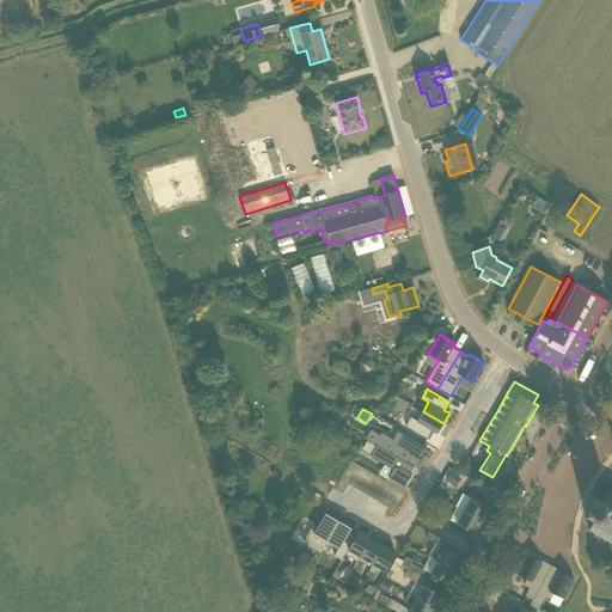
[(438,434),(444,423),(423,411),(417,421),(411,417),(405,426),(427,439),(432,430),(438,434)]
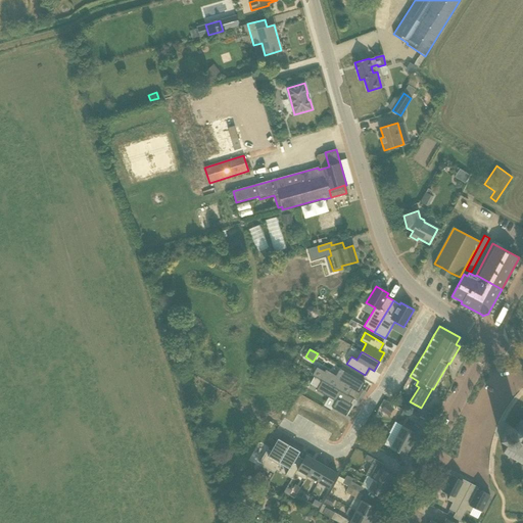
[(322,380),(347,395),(351,389),(360,393),(365,383),(345,372),(344,373),(340,371),(337,376),(326,370),(325,372),(317,368),(312,375),(315,377),(322,380)]
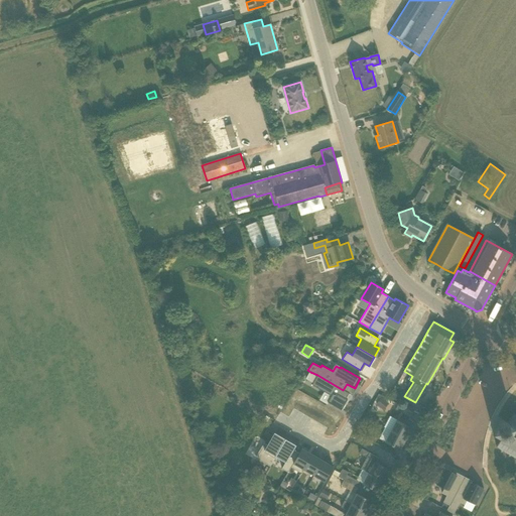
[(310,372),(306,379),(313,383),(317,375),(310,372)]
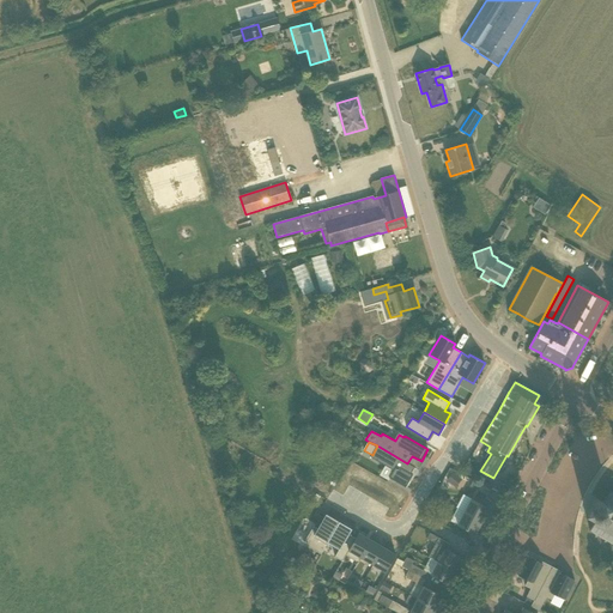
[(407,463),(377,445),(372,455),(370,457),(393,471),(389,478),(406,487),(413,475),(411,474),(414,467),(407,463)]
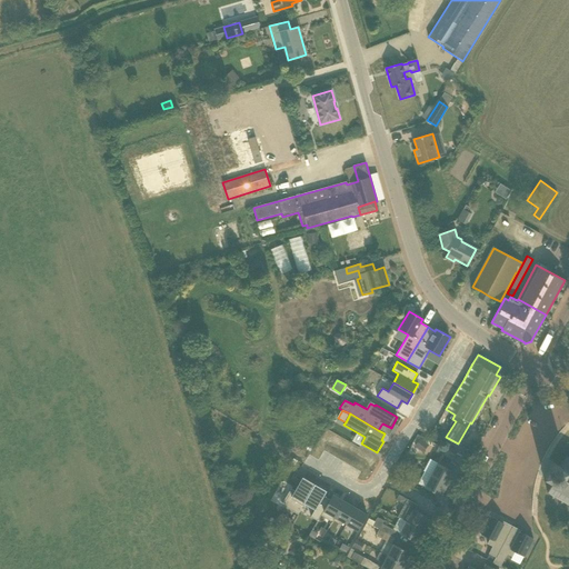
[(456,455),(439,446),(436,451),(452,460),(456,455)]
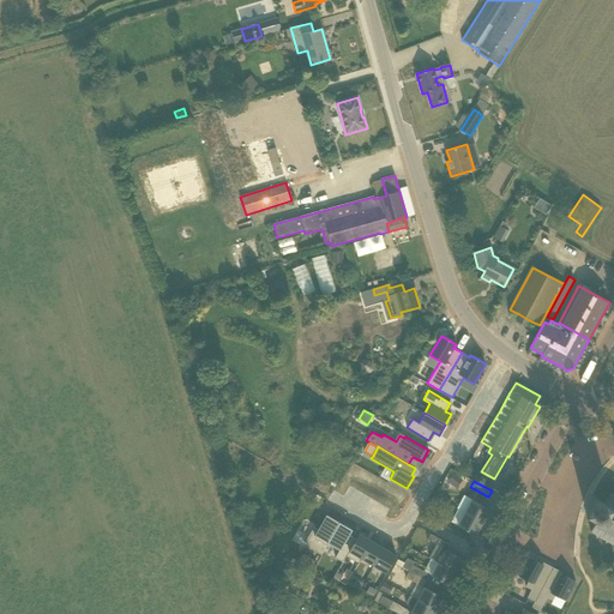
[(596,498),(587,515),(596,521),(590,530),(596,534),(595,537),(597,537),(599,535),(606,540),(605,542),(606,543),(608,541),(613,543),(613,546),(613,547),(613,494),(612,493),(606,504),(596,498)]
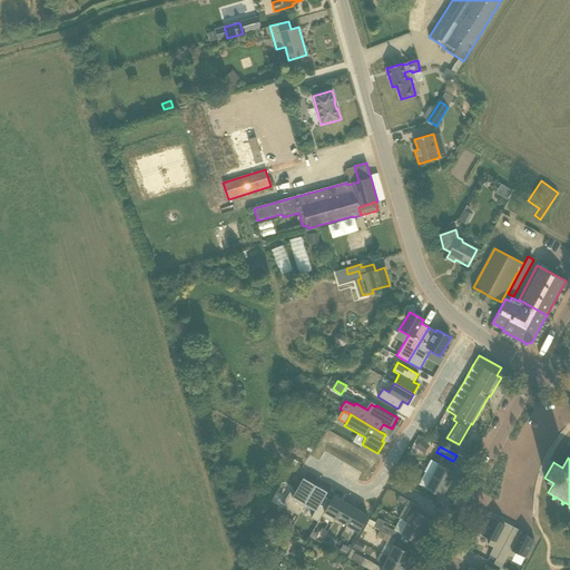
[(432,477),(449,484),(454,472),(439,464),(432,477)]
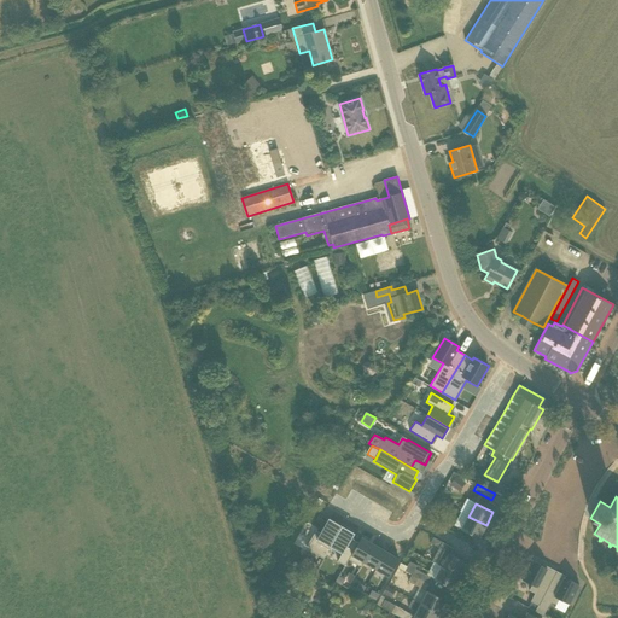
[(468,517),(467,519),(461,530),(479,538),(487,525),(468,517)]
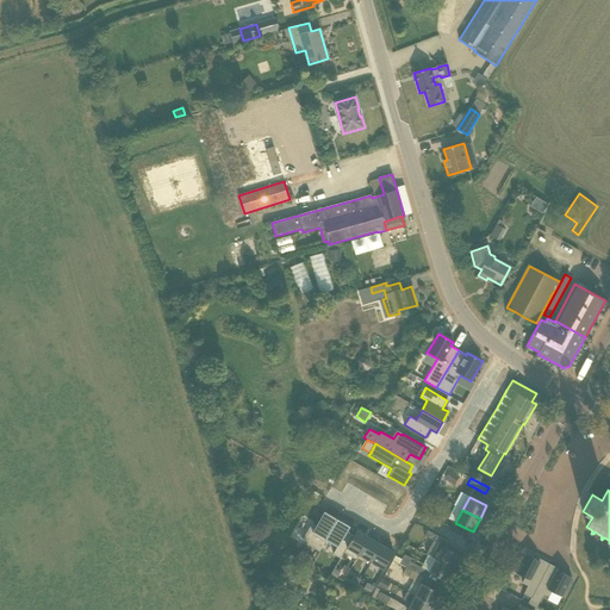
[(433,518),(441,523),(444,516),(436,512),(433,518)]
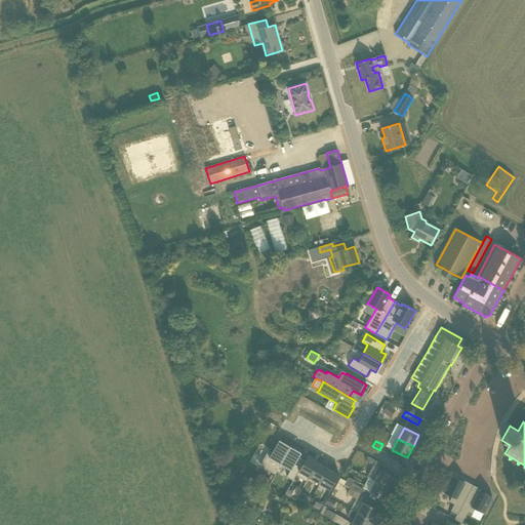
[(290,448),(290,447),(280,442),(273,454),(269,452),(260,466),(276,474),(281,465),(280,465),(290,448)]
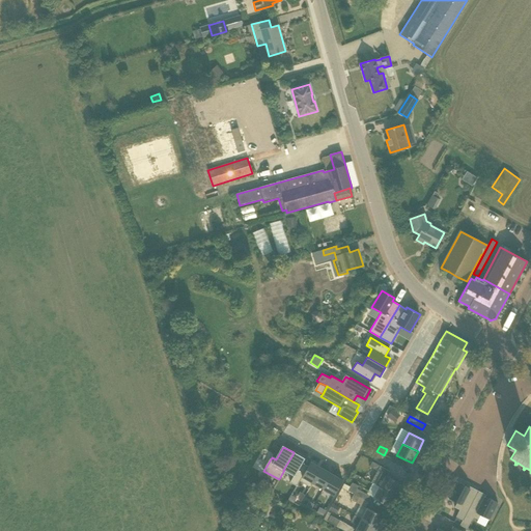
[(305,458),(294,452),(294,453),(283,470),(284,470),(294,476),(290,482),(297,486),(302,476),(308,466),(302,463),(305,458)]
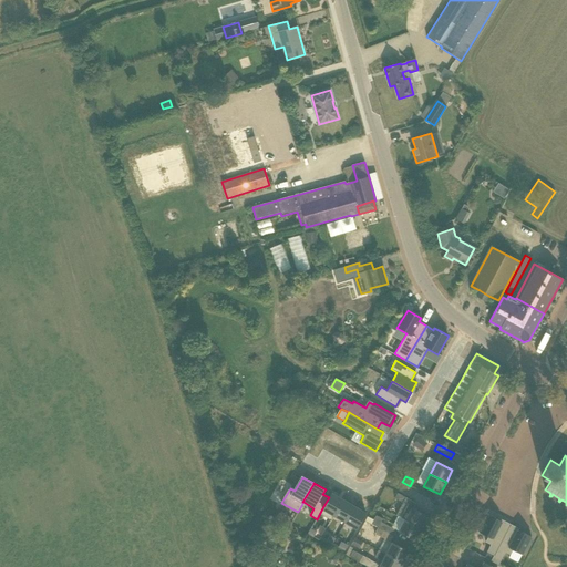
[(333,515),(343,500),(331,493),(329,497),(322,508),(333,515)]
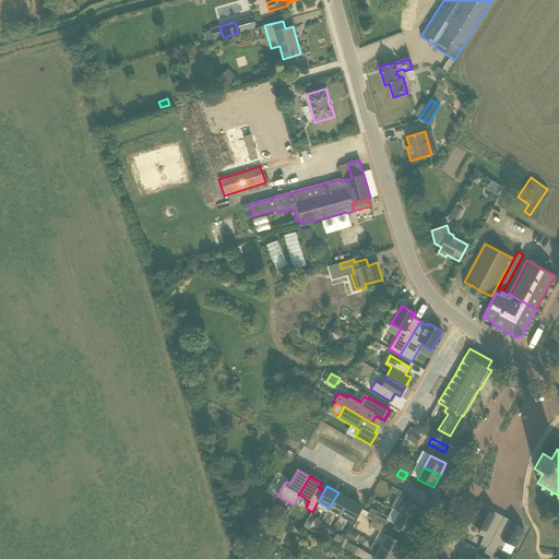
[(341,514),(349,499),(339,492),(329,508),(341,514)]
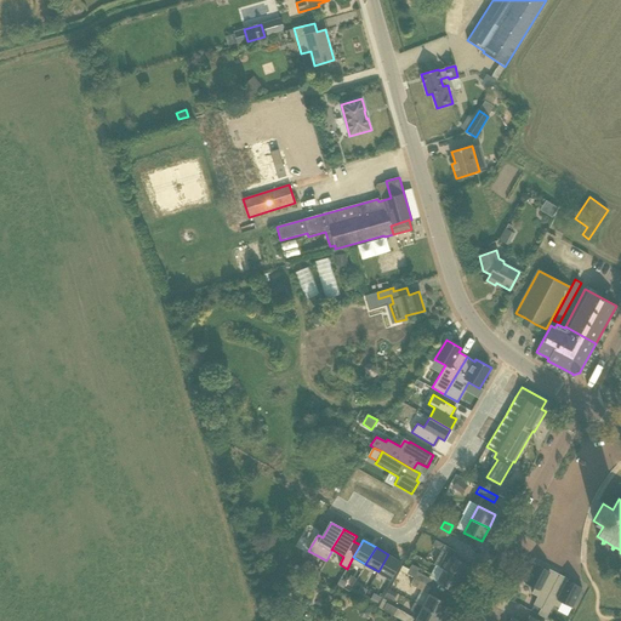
[(391,579),(400,562),(388,554),(379,571),(391,579)]
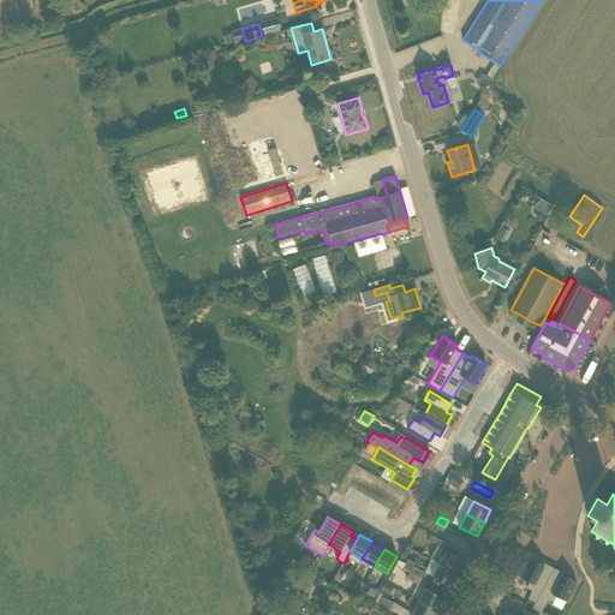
[(447,550),(440,563),(458,573),(464,560),(447,550)]
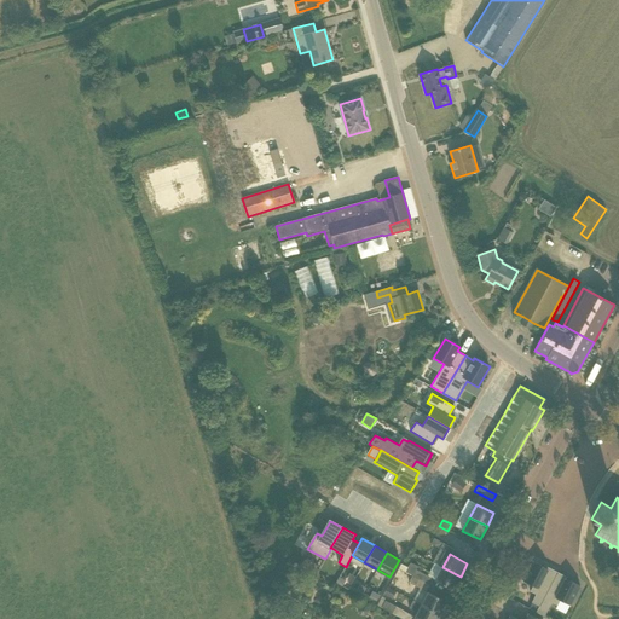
[(539,607),(557,572),(548,567),(547,568),(533,561),(522,582),(533,586),(530,591),(536,595),(532,602),(539,606),(539,607)]
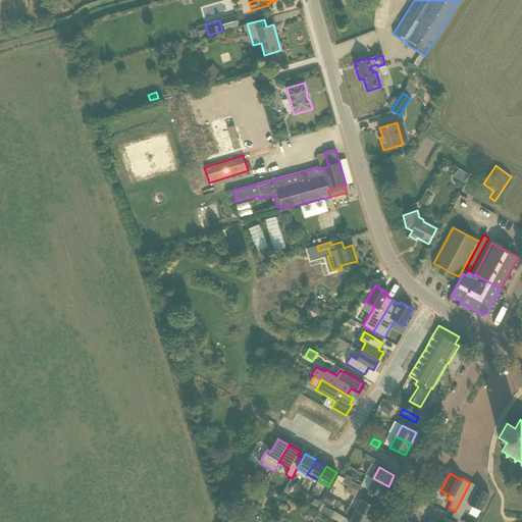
[(342,482),(348,485),(363,493),(365,488),(357,484),(358,484),(351,481),(353,478),(346,474),(342,482)]
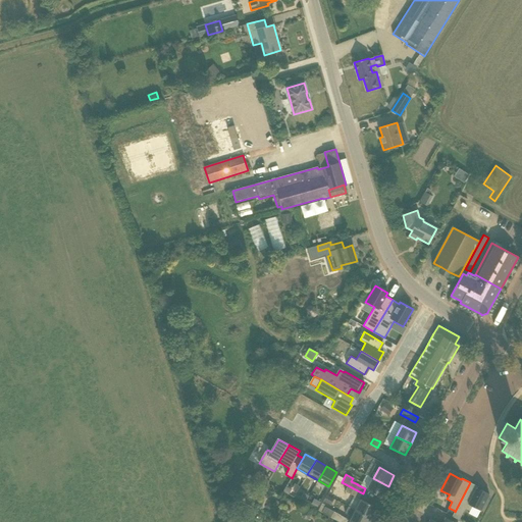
[(382,498),(388,486),(373,478),(367,489),(373,492),(382,498)]
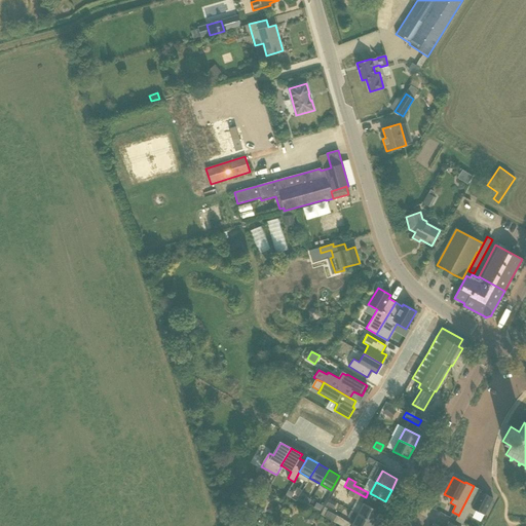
[(482,491),(474,486),(458,516),(458,515),(455,520),(462,524),(472,508),(484,515),(493,497),(482,492),(482,491)]
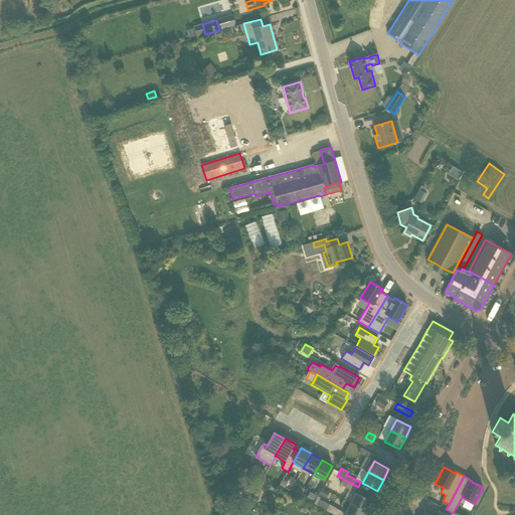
[(355,493),(358,487),(343,479),(341,485),(347,488),(347,489),(355,493)]
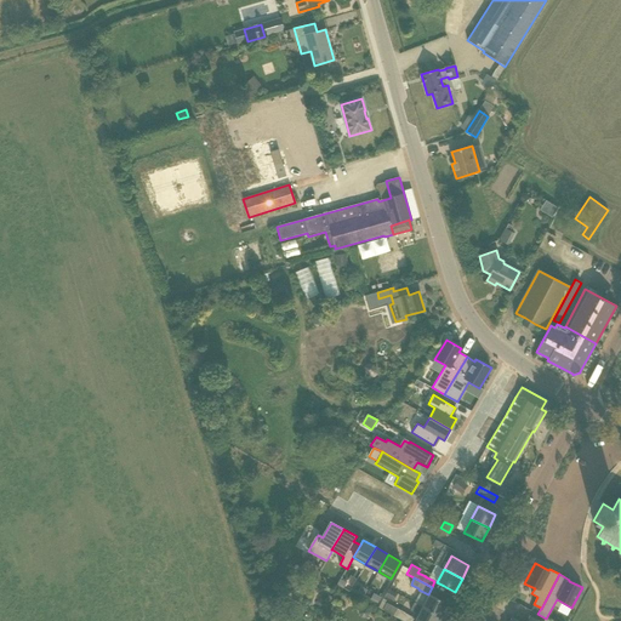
[(442,617),(448,604),(429,594),(423,607),(423,608),(442,617)]
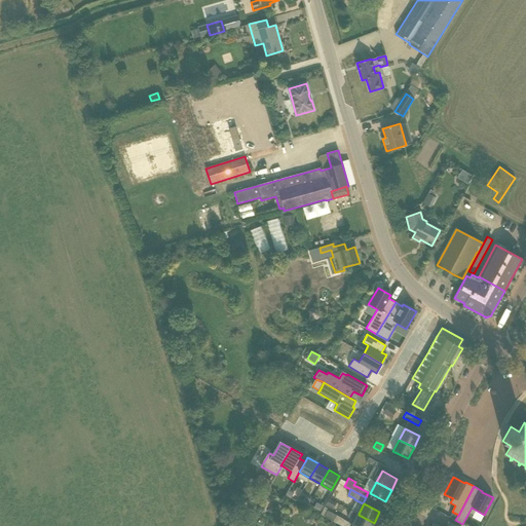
[(325,517),(333,521),(341,525),(349,525),(350,524),(328,511),(325,517)]
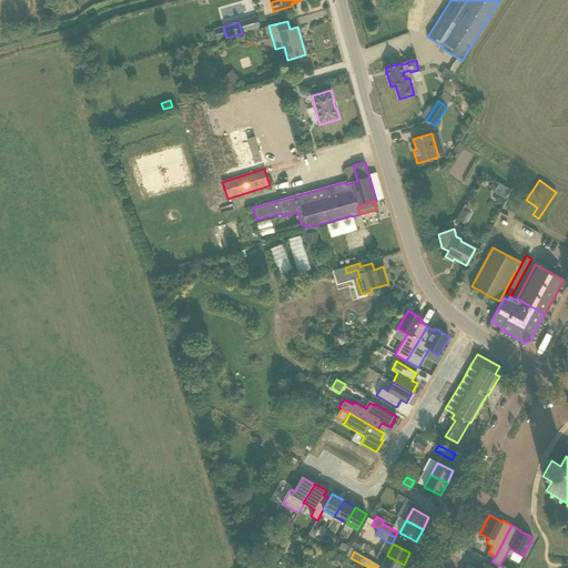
[(381,567),(401,567),(404,565),(387,556),(387,555),(379,551),(375,558),(383,563),(381,567)]
